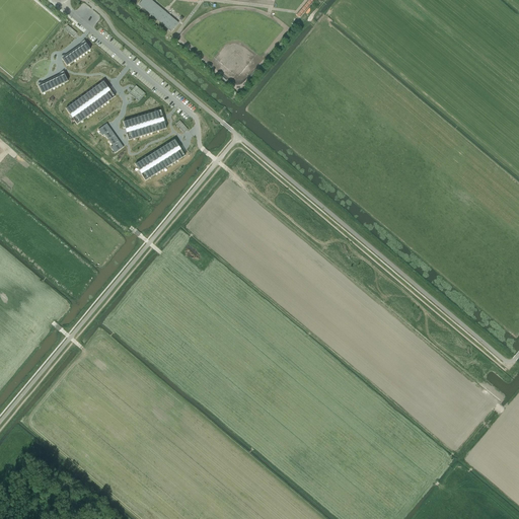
[(171,32),(178,23),(150,0),(143,0),(139,5),(171,32)]
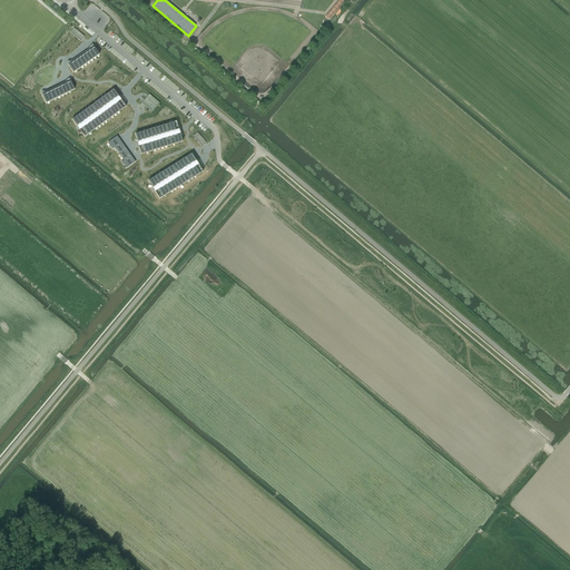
[(95,47),(68,65),(74,72),(99,53),(95,47)]
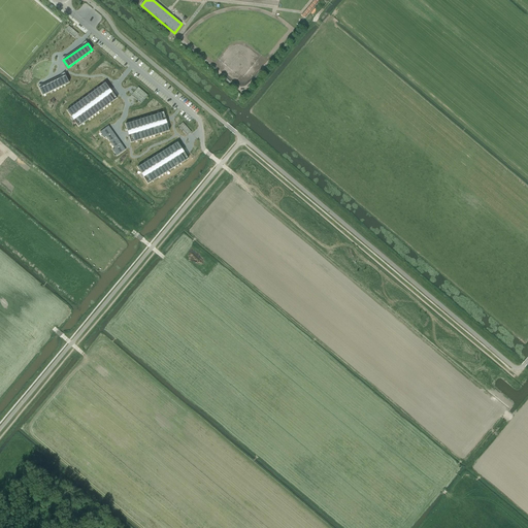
[(65,75),(39,88),(42,95),(69,83),(65,75)]
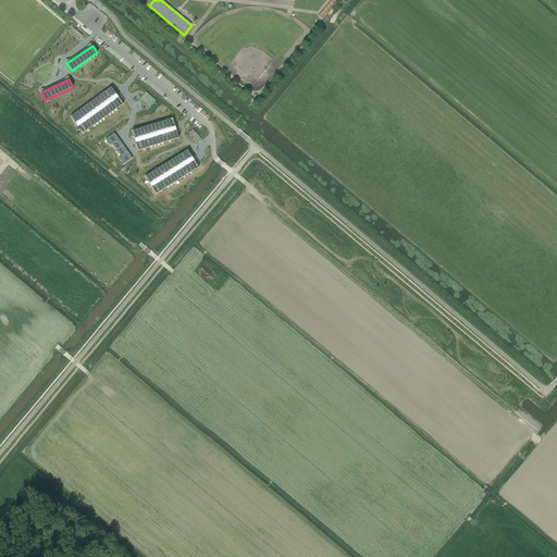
[(111,87),(71,116),(75,123),(116,94),(111,87)]
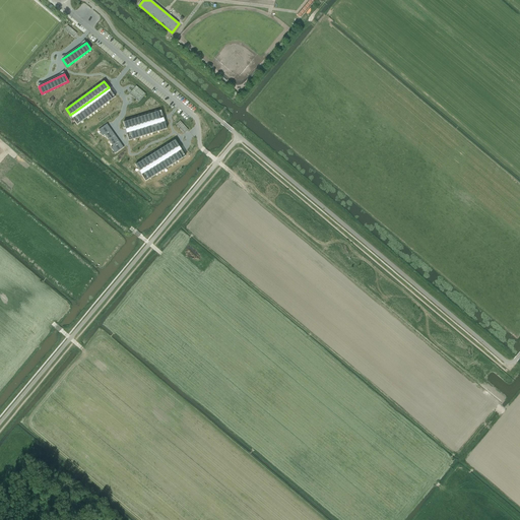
[(108,92),(75,116),(80,122),(112,99),(108,92)]
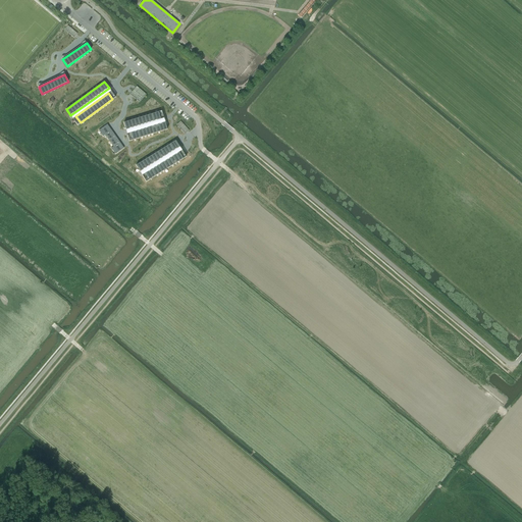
[(158,111),(123,122),(126,129),(160,119),(158,111)]
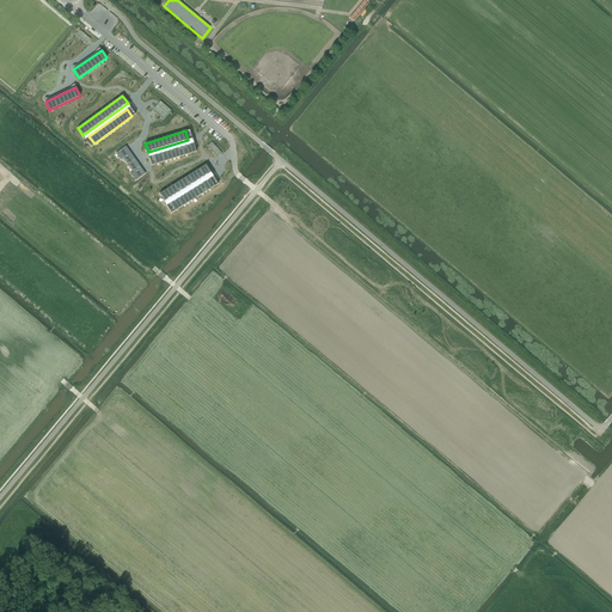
[(194,142),(153,154),(155,164),(196,152),(194,142)]
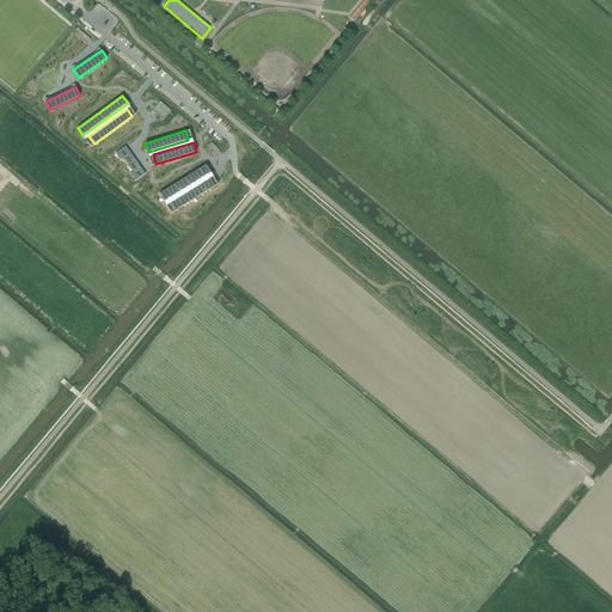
[(126,147),(116,154),(135,179),(145,172),(126,147)]
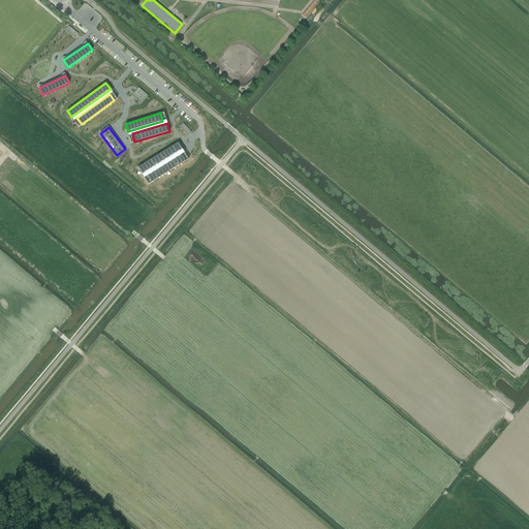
[(178,143),(137,167),(142,174),(182,149),(178,143)]
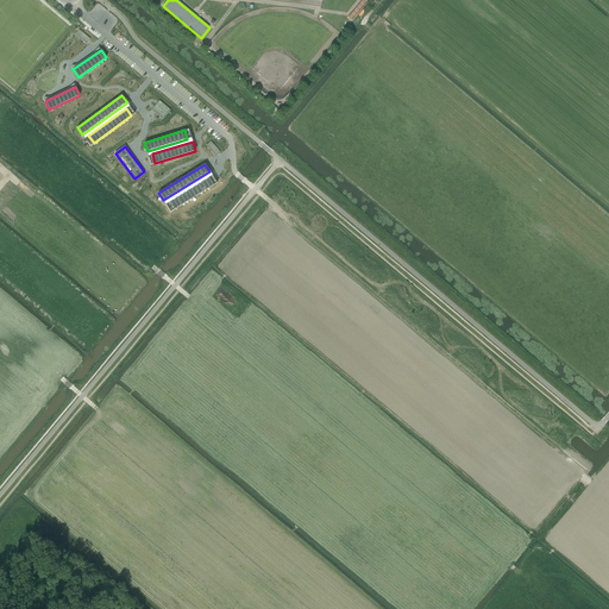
[(208,177),(169,201),(174,209),(213,184),(208,177)]
